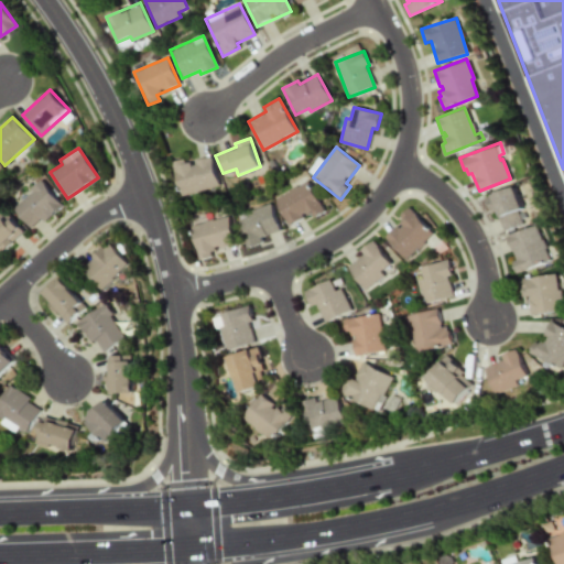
[(218,186),(210,156),(186,163),(185,159),(173,162),(182,196),(218,186)]
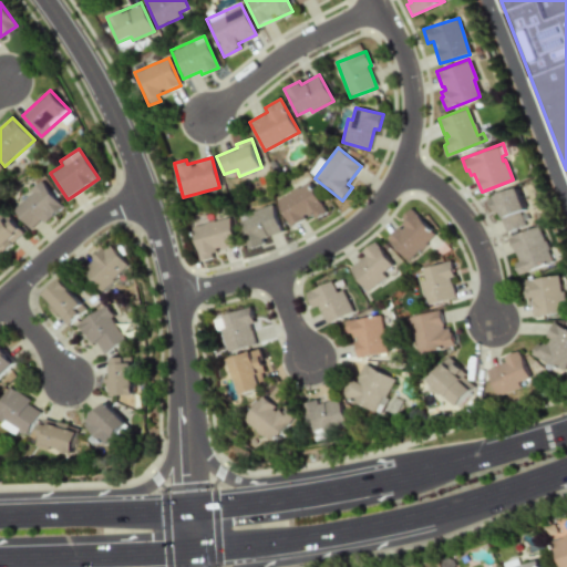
[(63,206),(41,183),(12,209),(30,229),(40,220),(43,224),(63,206)]
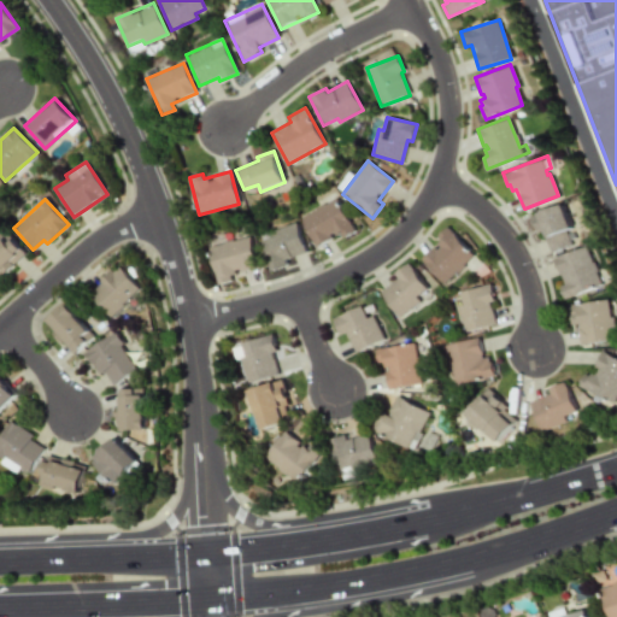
[(301,215),(315,247),(331,240),(353,231),(339,199),(301,215)]
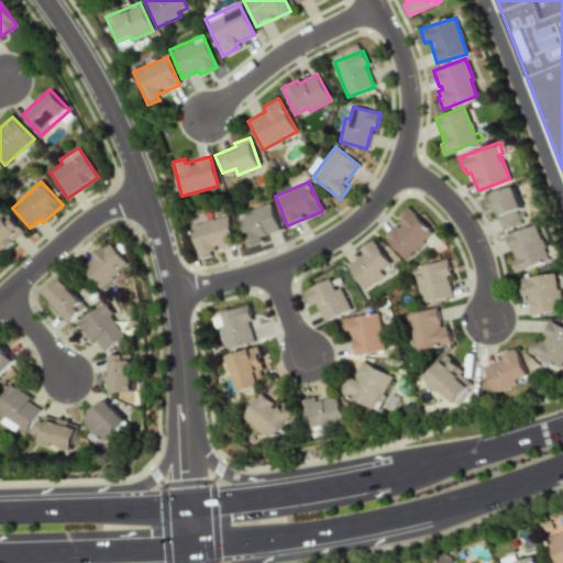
[(512,184),(521,208),(516,210),(516,211),(521,209),(523,214),(519,217),(521,222),(501,230),(496,216),(498,214),(497,210),(492,212),(489,207),(487,208),(483,196),(512,184)]
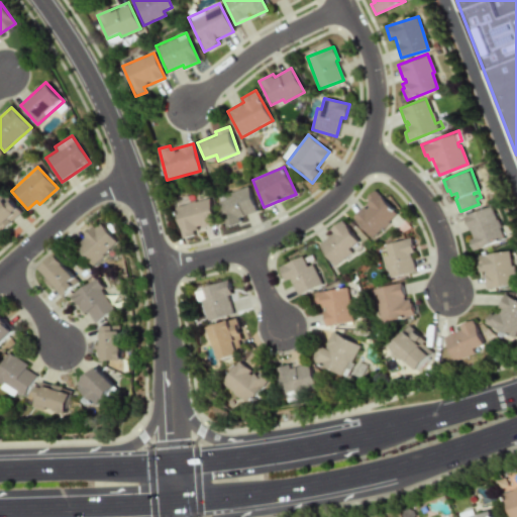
[(256,213),(247,187),(217,198),(226,223),(256,213)]
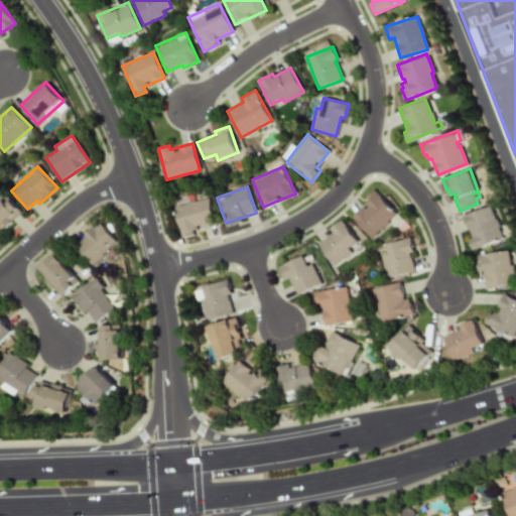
[(351,216),(371,238),(396,214),(376,191),(351,216)]
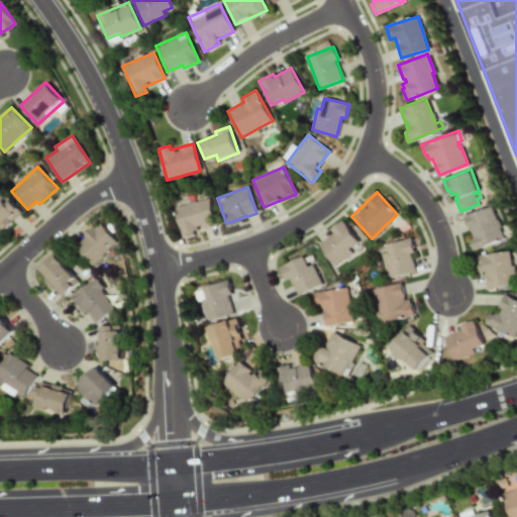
[(0,231),(21,212),(5,195),(0,199),(0,231)]
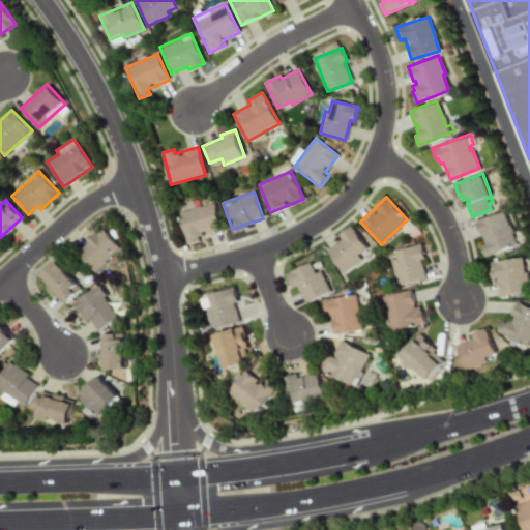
[(221,230),(213,203),(178,211),(186,244),(202,241),(200,235),(221,230)]
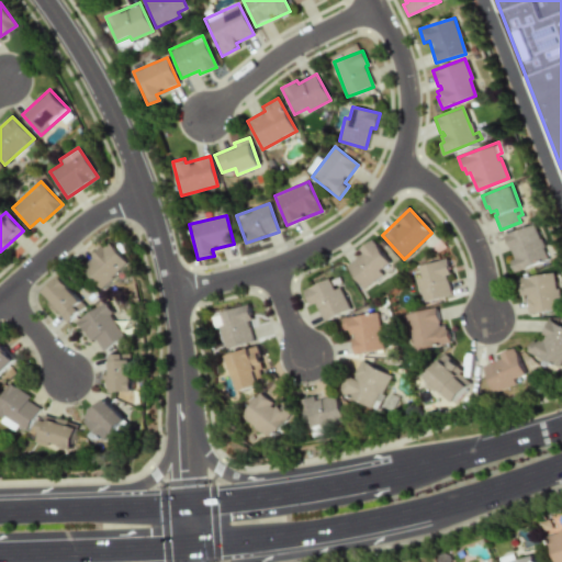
[(504,234),(531,223),(538,237),(539,236),(542,246),(541,246),(546,257),(514,270),(509,259),(514,258),(504,234)]
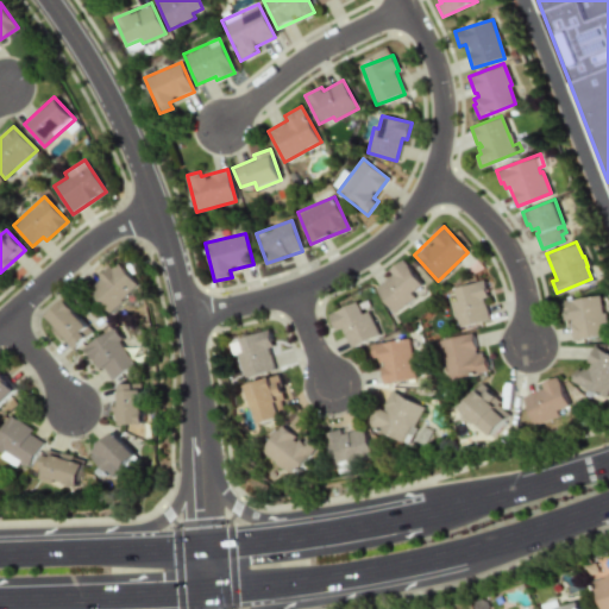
[(415,299),(412,293),(422,286),(403,259),(389,270),(393,275),(375,288),(394,314),(415,299)]
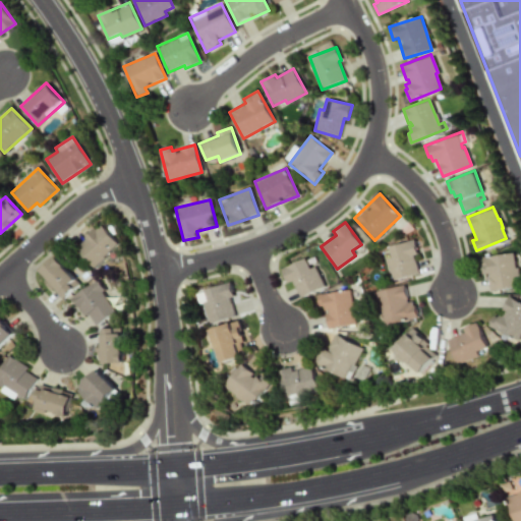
[(118,244),(100,224),(74,247),(93,268),(118,244)]
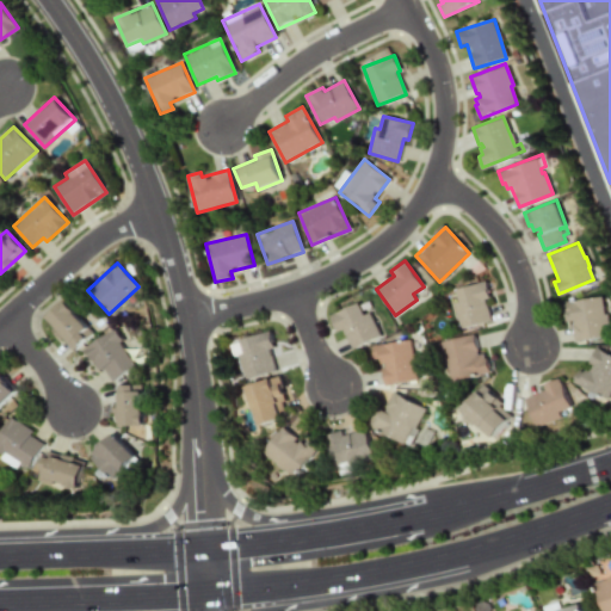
[(456,289),(461,306),(455,307),(460,329),(491,322),(486,300),(489,298),(486,282),(456,289)]
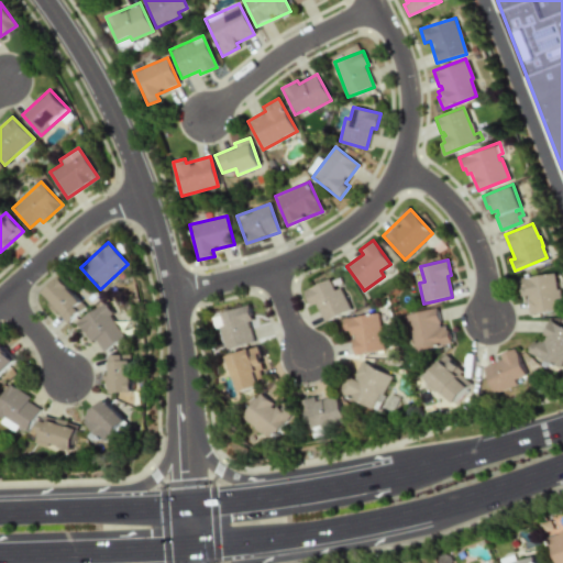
[(518,277),(553,272),(555,288),(558,288),(561,308),(528,313),(525,298),(527,298),(527,294),(521,295),(518,277)]
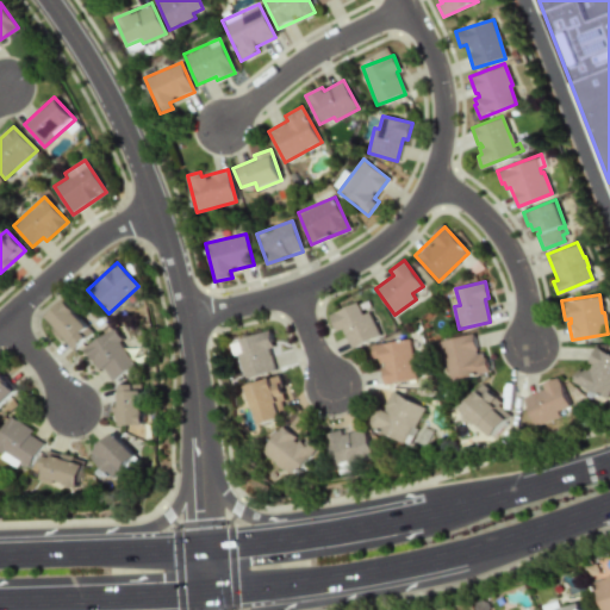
[(73,350),(93,332),(66,302),(45,321),(73,350)]
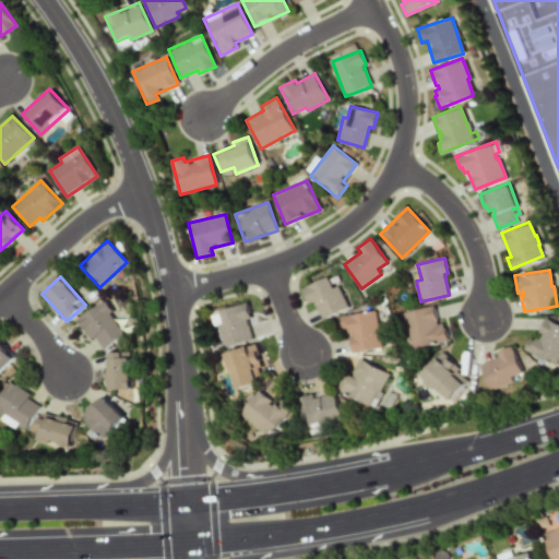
[(309,305),(313,301),(322,320),(348,308),(337,286),(333,288),(328,277),(301,289),(309,305)]
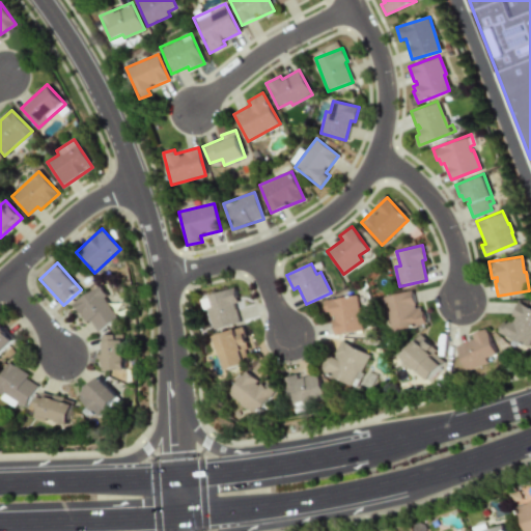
[(73,303),(86,324),(90,320),(96,331),(118,318),(99,286),(73,303)]
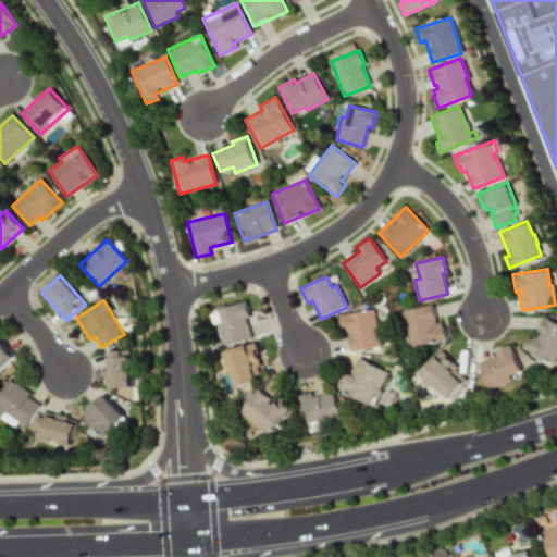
[(250,318),(247,304),(213,311),(222,346),(251,338),(247,319),(250,318)]
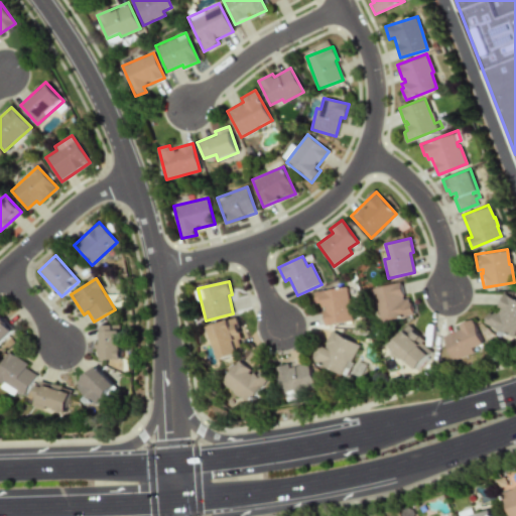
[(374,288),(381,321),(413,314),(409,298),(404,299),(400,282),(374,288)]
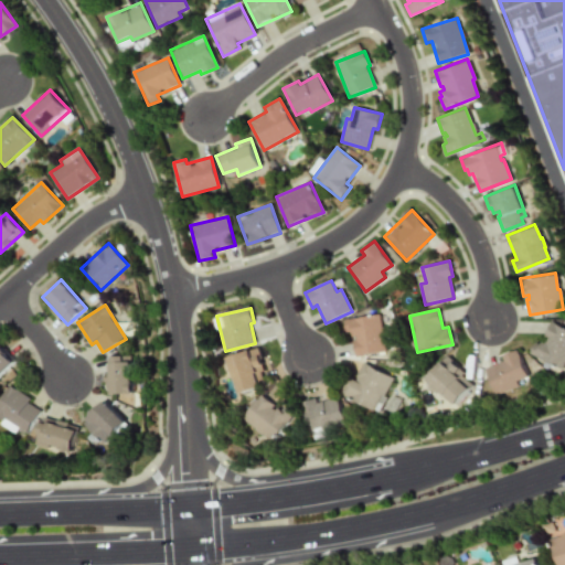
[(355,356),(385,352),(381,315),(344,319),(345,336),(352,334),(355,356)]
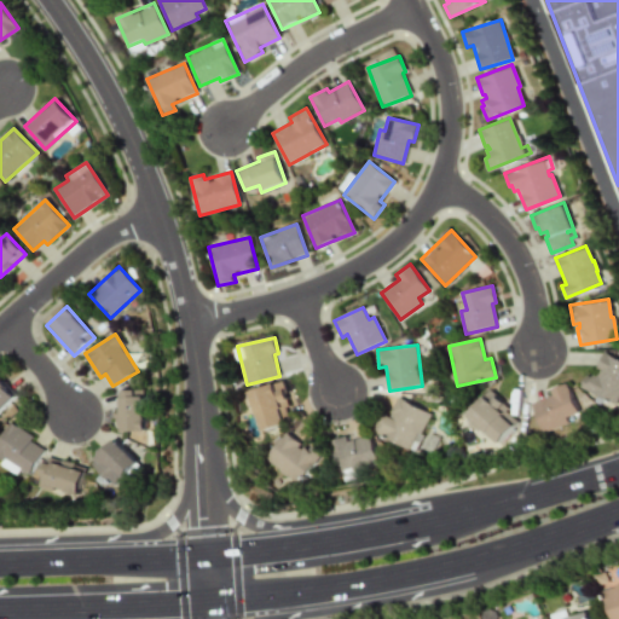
[(618,397),(618,359),(603,353),(594,372),(589,370),(580,388),(615,405),(618,397)]
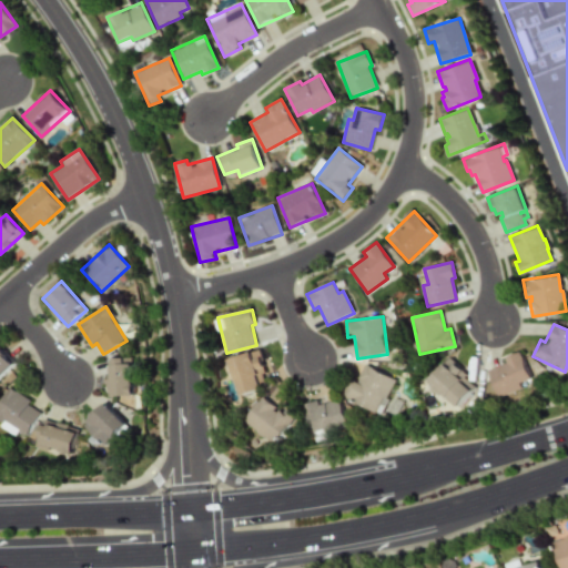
[(0,377),(14,364),(0,348),(0,377)]
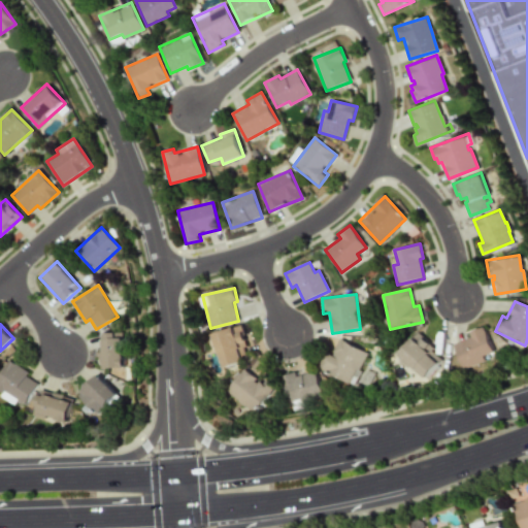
[(224,368),(245,361),(241,349),(248,347),(241,325),(213,334),(224,368)]
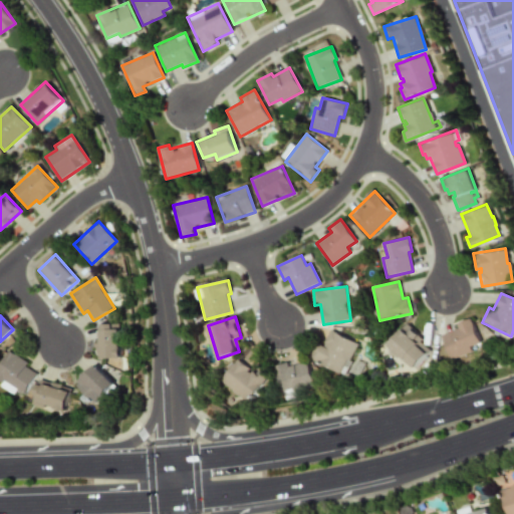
[(441,335),(451,359),(472,350),(471,346),(480,343),(470,318),(456,323),(458,328),(441,335)]
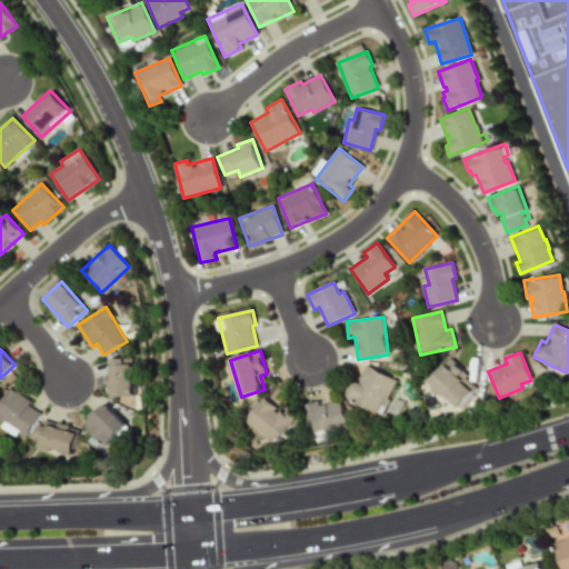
[(107,359),(108,398),(135,397),(133,363),(126,365),(126,359),(107,359)]
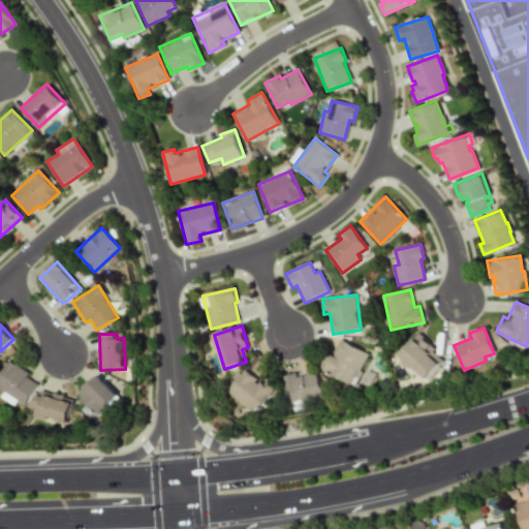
[(436,348),(418,334),(399,355),(427,379),(442,361),(433,352),(436,348)]
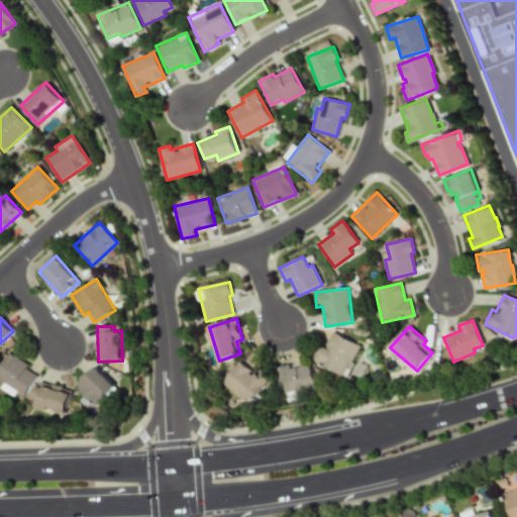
[(343,376),(358,345),(332,332),(324,348),(320,346),(313,362),(343,376)]
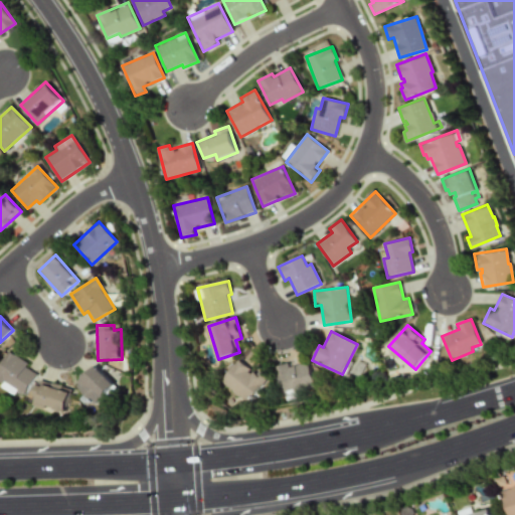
[(28,363),(8,351),(0,363),(0,385),(14,394),(16,390),(24,394),(36,374),(25,367),(28,363)]
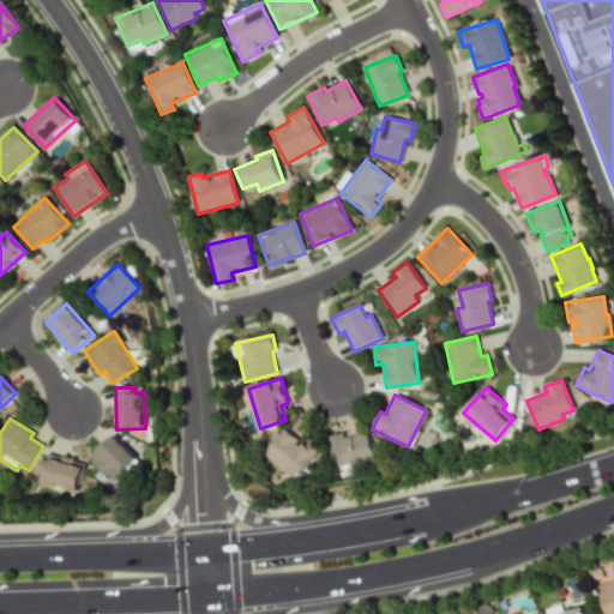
[(377,459),(366,428),(331,441),(342,471),(377,459)]
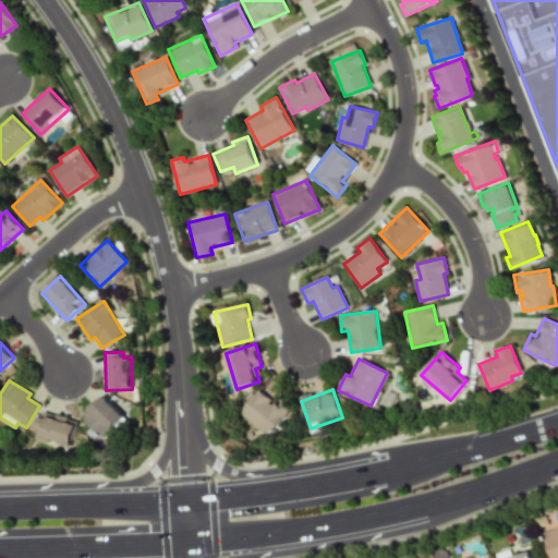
[(291,409),(279,400),(277,403),(257,390),(240,415),(270,437),(291,409)]
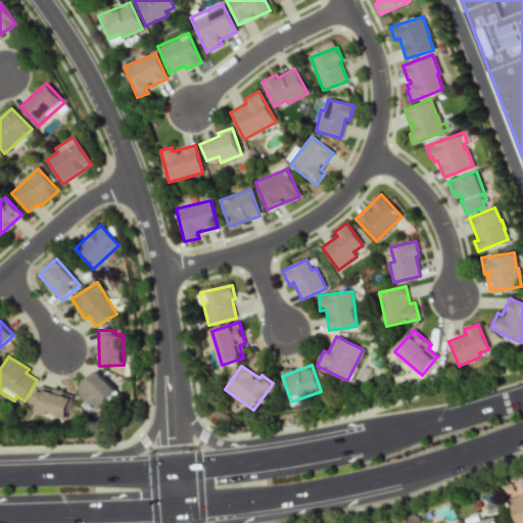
[(78,392),(98,411),(117,390),(97,371),(78,392)]
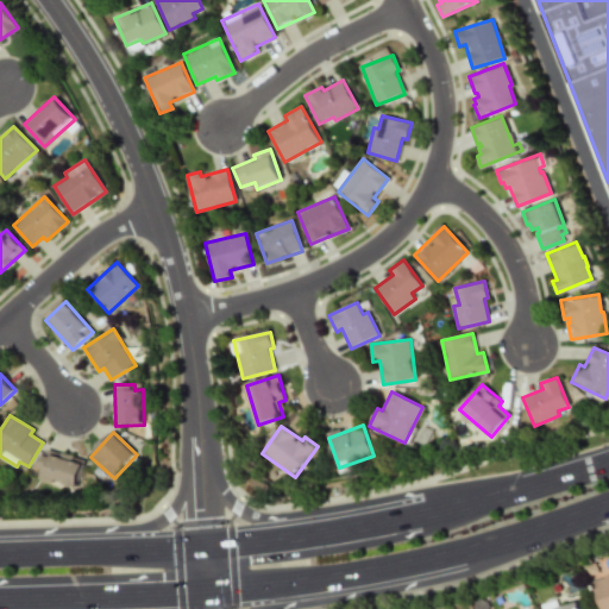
[(38,479),(52,484),(54,481),(77,487),(86,460),(46,450),(38,479)]
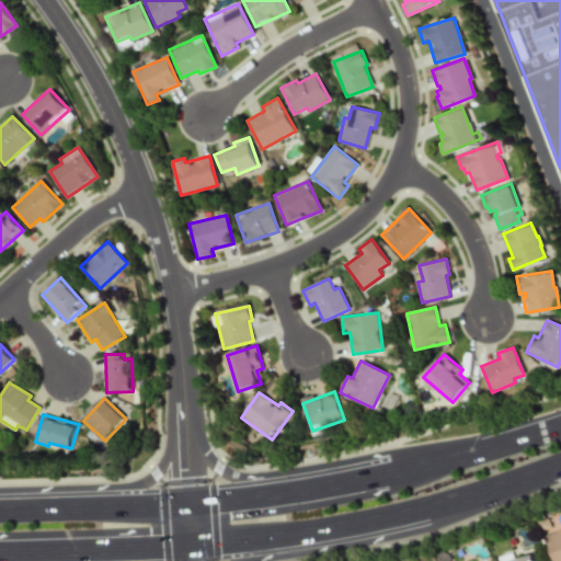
[(560,560),(560,529),(545,537),(553,560),(560,560)]
